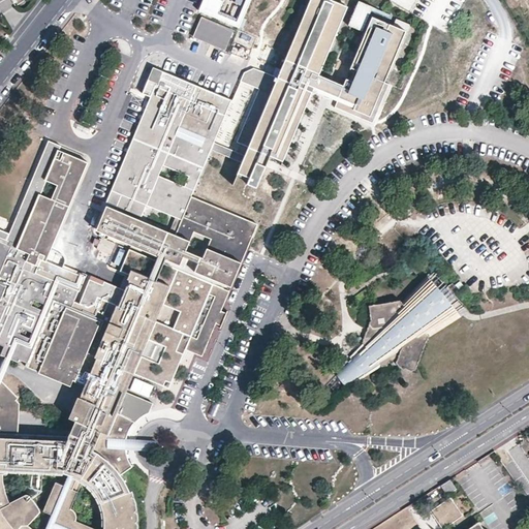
[(251,0),(201,0),(197,11),(239,29),(251,0)]
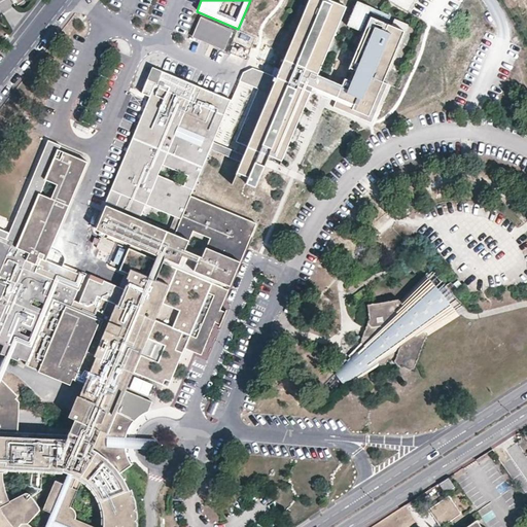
[(281,67),(277,76),(281,77),(294,83),(311,91),(318,75),(322,65),(347,6),(332,0),(309,0),(287,50),(281,67)]
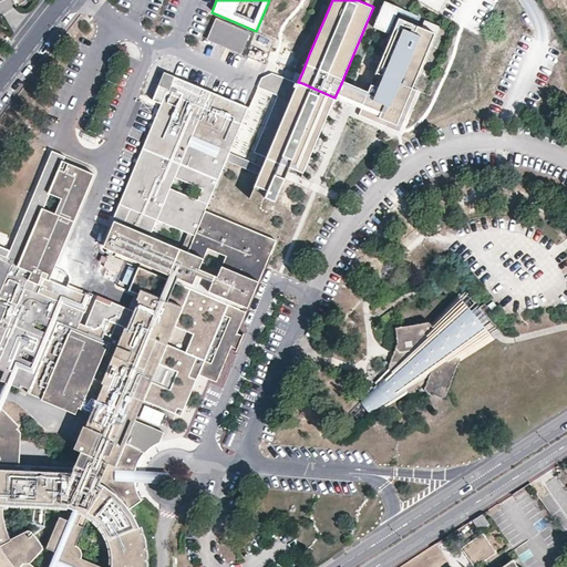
[(436,32),(400,18),(369,92),(342,81),(334,98),(349,103),(361,107),(360,113),(401,129),(419,90),(413,86),(436,32)]
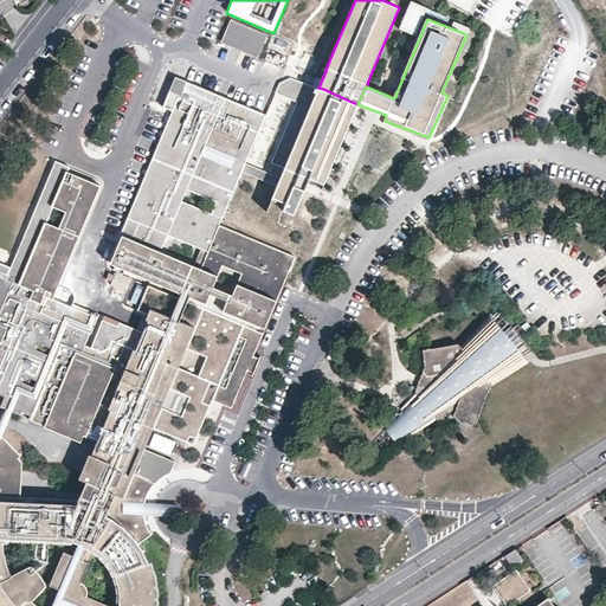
[(262,36),(232,23),(225,39),(255,52),(262,36)]
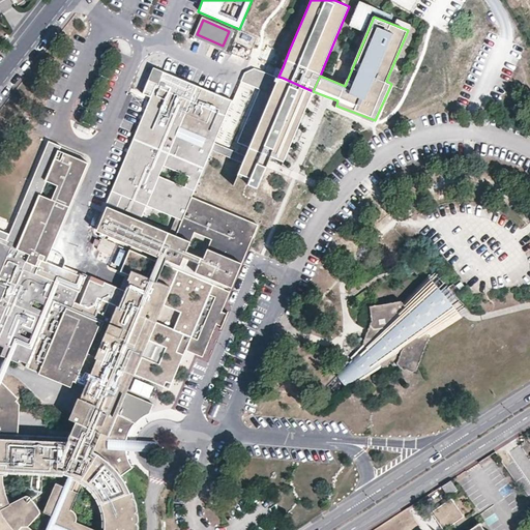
[(13,403),(17,400),(0,382),(0,529),(130,529),(131,517),(127,495),(124,496),(118,481),(131,470),(126,459),(126,449),(125,444),(127,433),(139,421),(149,415),(152,406),(137,400),(145,380),(169,390),(185,353),(202,360),(216,327),(221,329),(226,316),(221,314),(229,295),(258,226),(189,199),(211,150),(214,142),(232,101),(160,72),(112,193),(122,198),(114,213),(101,208),(91,233),(129,251),(121,272),(126,275),(116,305),(95,356),(86,376),(74,402),(70,401),(61,422),(67,425),(62,439),(17,437),(17,407),(13,403)]
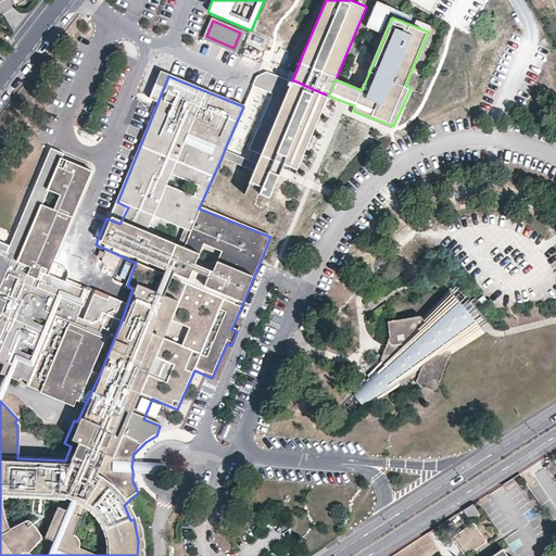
[(297,81),(292,80),(257,162),(253,172),(249,181),(264,188),(261,194),(269,199),(281,173),(285,164),(293,167),(305,141),(307,143),(328,96),(311,88),(297,81)]
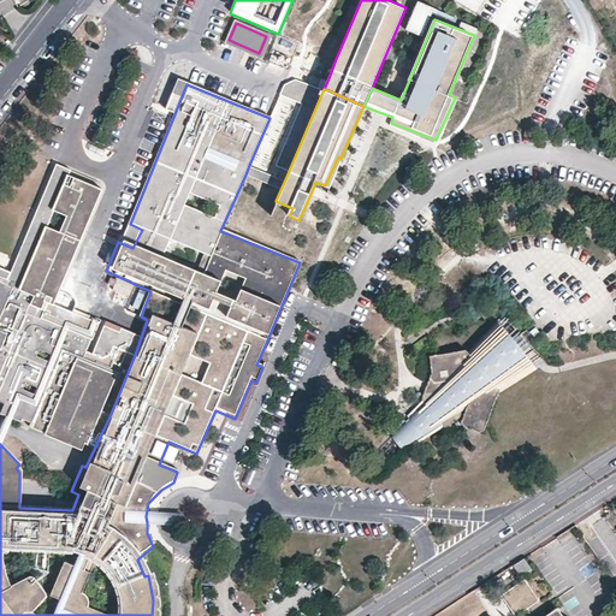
[(93,433),(100,437),(111,414),(135,355),(126,353),(122,365),(113,362),(110,355),(101,356),(87,350),(99,326),(54,306),(106,187),(53,165),(15,262),(7,282),(0,278),(0,402),(5,404),(1,413),(22,422),(23,419),(31,422),(29,428),(49,439),(80,451),(82,445),(87,448),(93,433)]
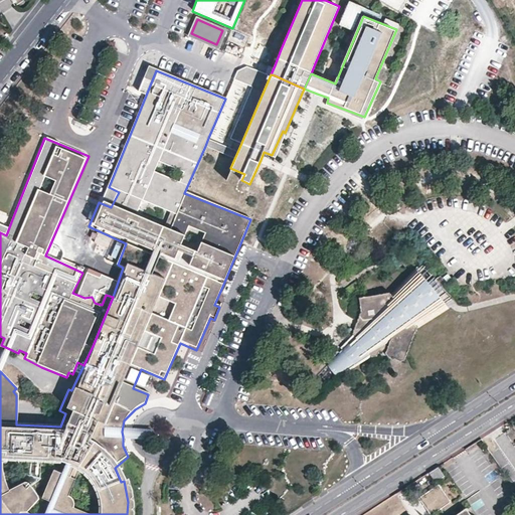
[(205,146),(234,159),(238,150),(208,138),(205,146)]
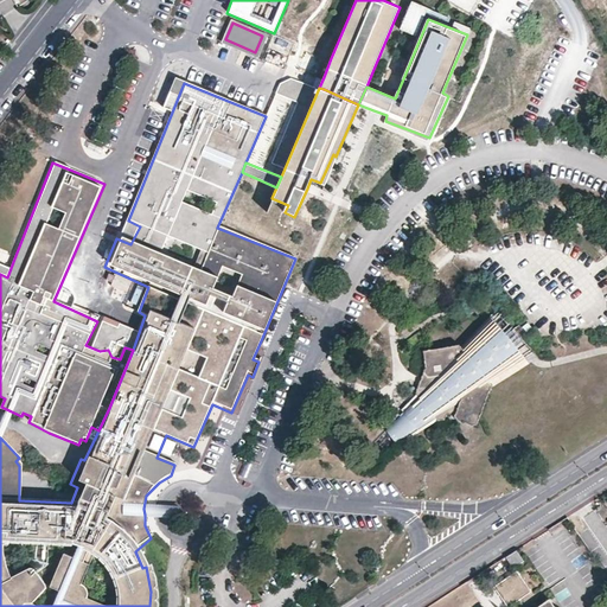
[(128,304),(136,307),(145,287),(136,283),(128,304)]
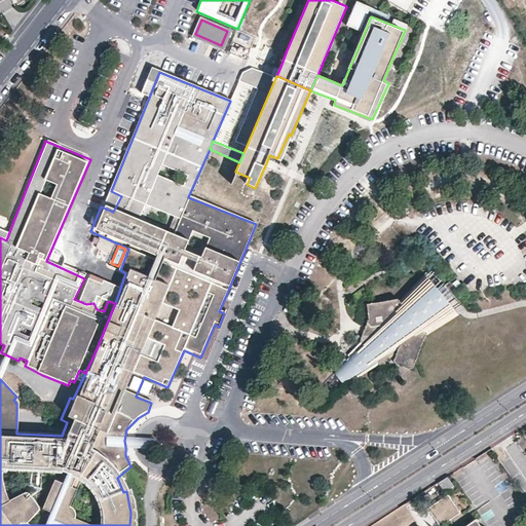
[(438,291),(424,274),(400,298),(367,304),(369,318),(360,340),(362,343),(334,373),(335,374),(342,382),(343,383),(378,363),(379,364),(384,364),(386,359),(395,358),(393,360),(397,364),(408,368),(412,367),(426,333),(428,335),(459,316),(445,298),(442,295),(438,291)]
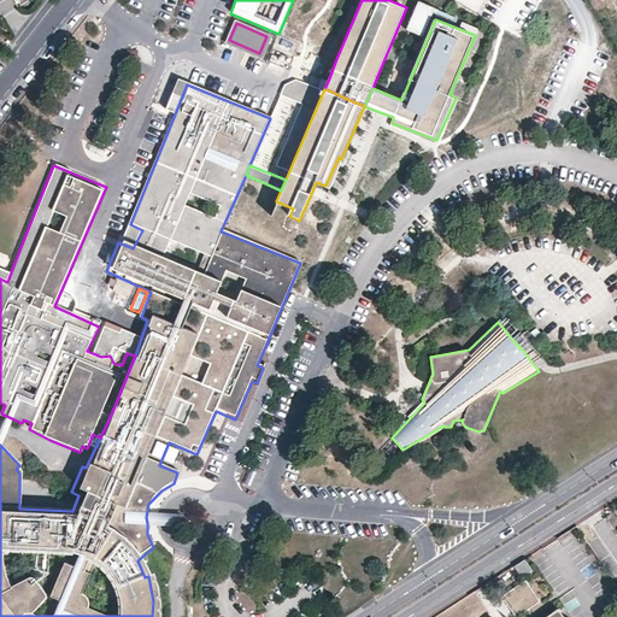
[(521,575),(529,569),(524,559),(515,566),(521,575)]
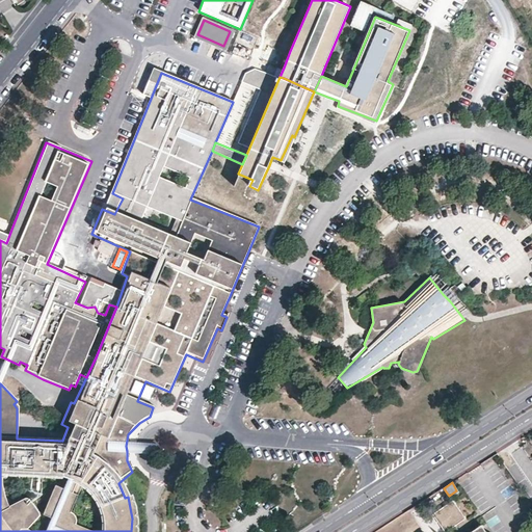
[(464,519),(452,501),(433,514),(445,531),(464,519)]
